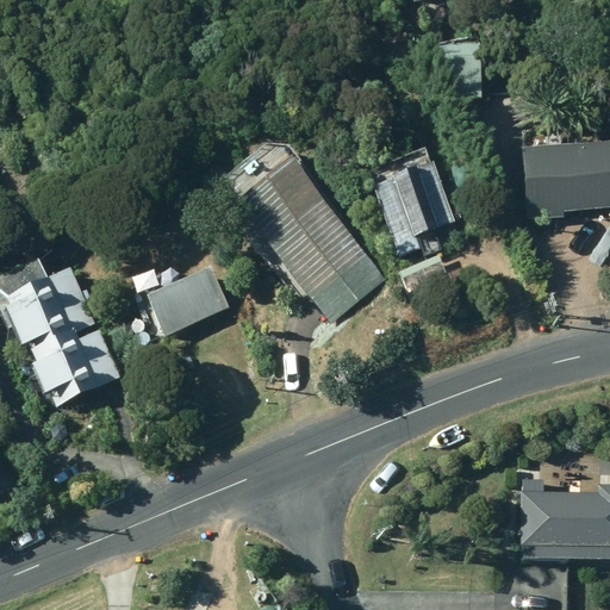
[(443,100),(484,98),(480,44),(441,45),(443,100)]
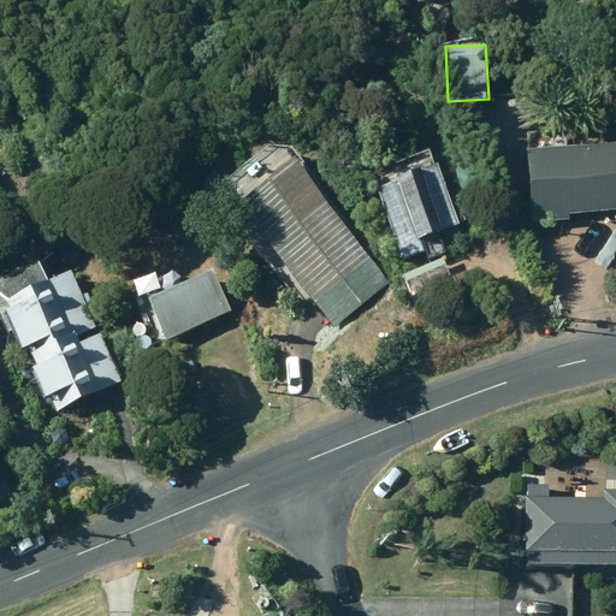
[(615,143),(529,152),(535,221),(569,219),(568,212),(615,207),(615,143)]
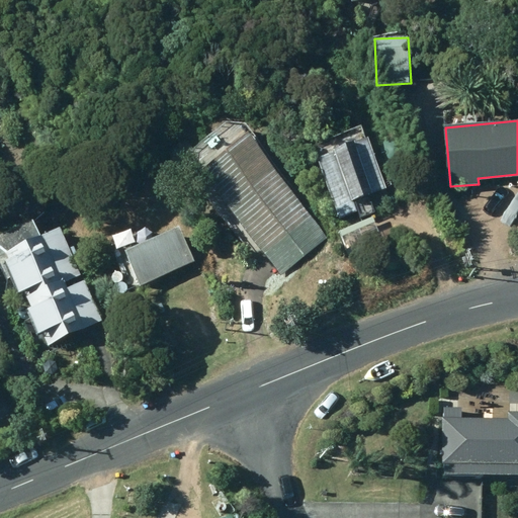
[(202,171),(280,275),(329,239),(250,135),(202,171)]
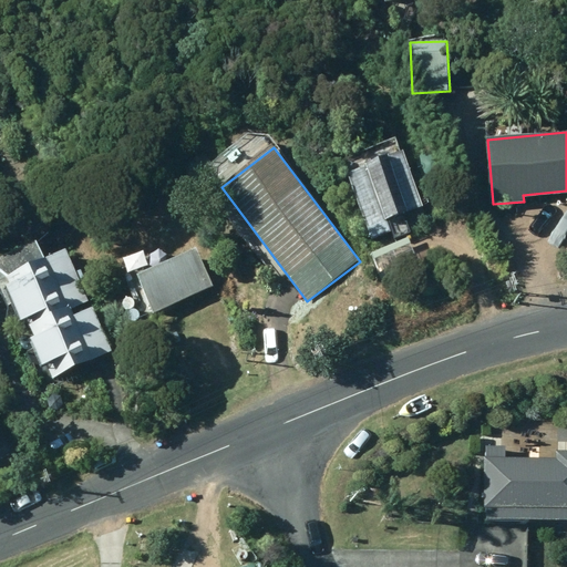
[(348,169),(372,239),(429,218),(404,150),(348,169)]
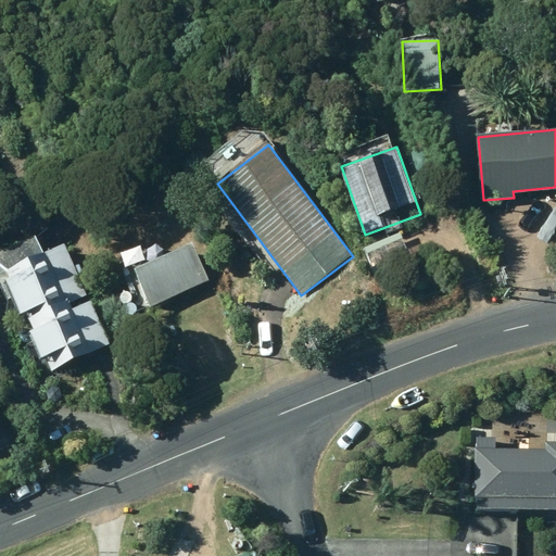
[(144,225),(110,251),(122,266),(155,240),(144,225)]
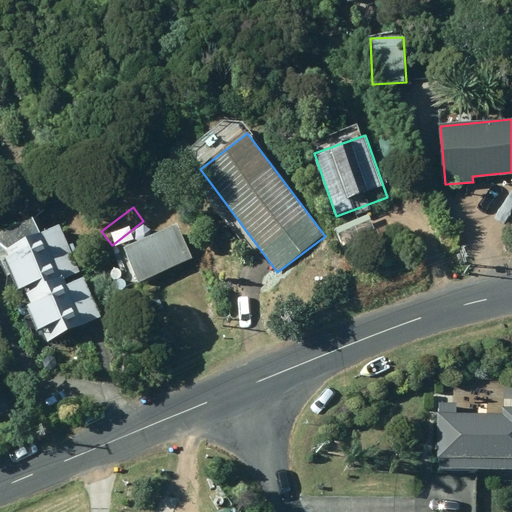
[(344,224),(355,245),(377,235),(367,212),(344,224)]
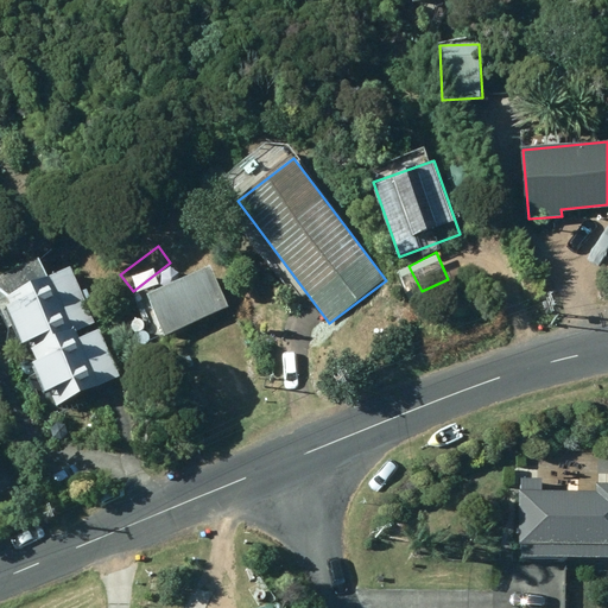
[(120,378),(70,268),(50,277),(40,258),(0,276),(0,308),(8,328),(14,325),(24,346),(29,343),(37,362),(31,365),(45,393),(50,391),(57,406),(120,378)]
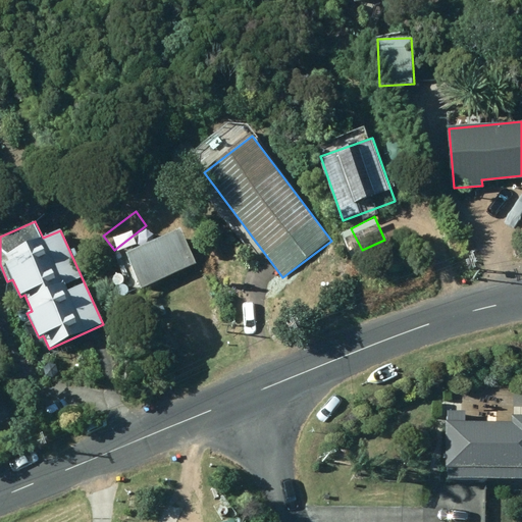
[(180,228),(126,255),(143,289),(198,262),(180,228)]
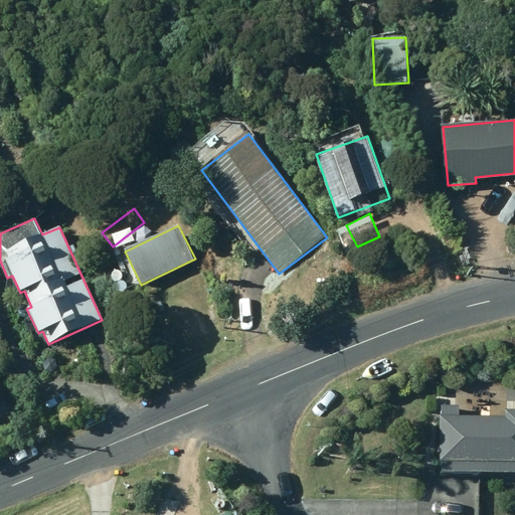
[(123,284),(134,280),(131,274),(120,278),(123,284)]
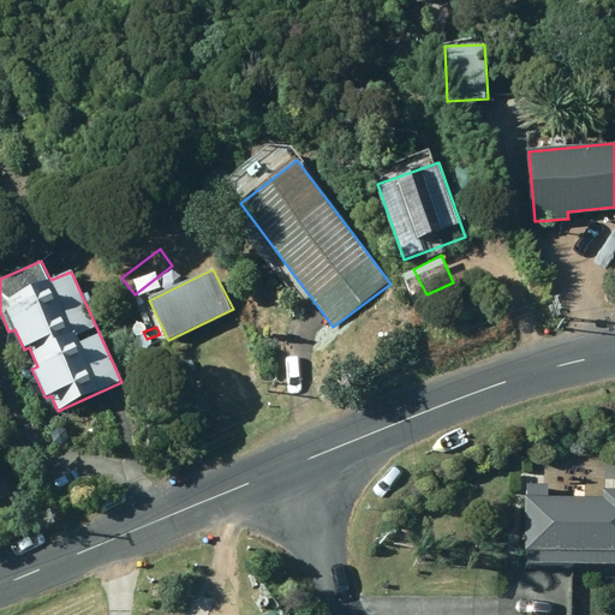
[(614,551),(614,490),(603,490),(603,494),(548,495),(548,485),(526,485),(527,565),(590,563),(590,553),(614,551)]
